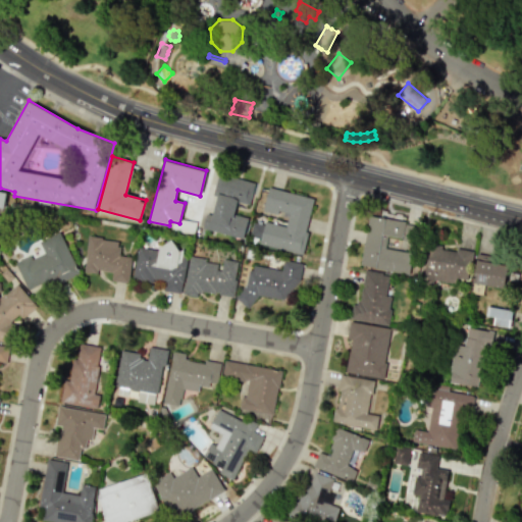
[(203,227),(244,238),(249,218),(233,214),(238,201),(250,204),(255,183),(218,173),(213,194),(217,195),(211,219),(205,218),(203,227)]
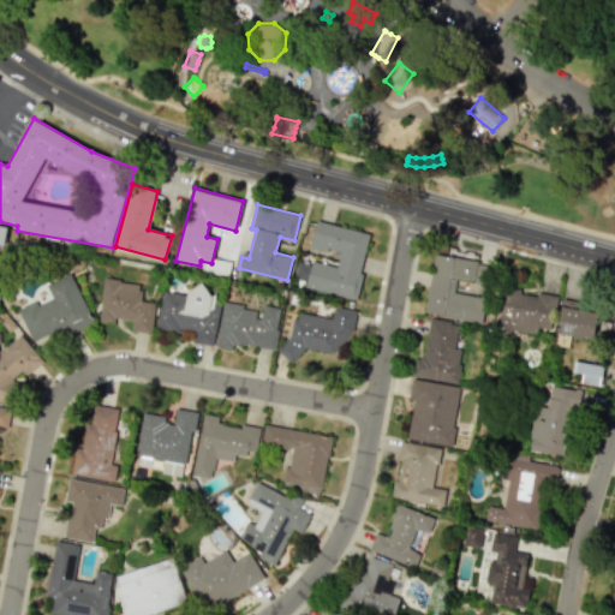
[(316,219),(309,248),(327,252),(328,248),(341,250),(338,267),(312,261),(306,287),(354,299),(371,233),(316,219)]
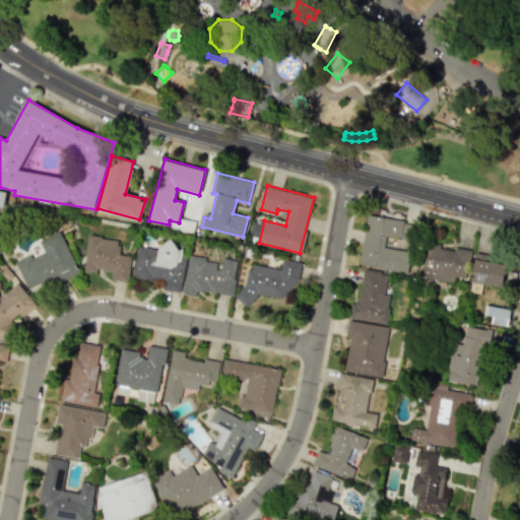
[(368,214),(403,220),(402,222),(415,224),(413,241),(400,239),(400,237),(386,235),(384,246),(411,252),(407,273),(359,263),(368,214)]
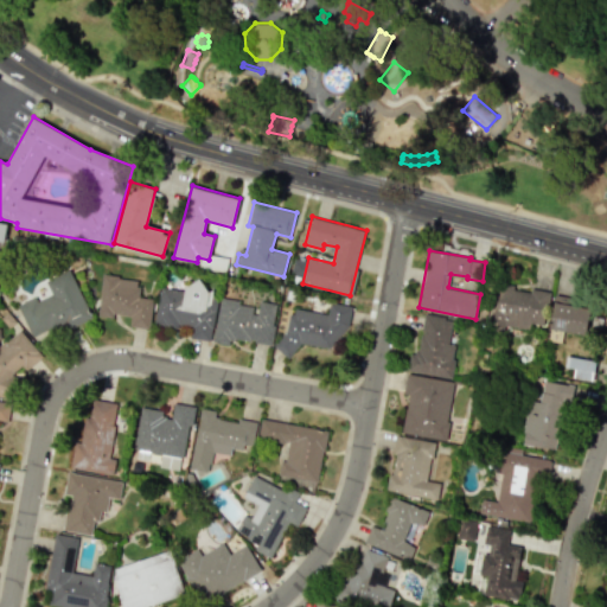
[(68,269),(91,319),(55,339),(49,327),(32,336),(17,307),(36,298),(38,301),(50,295),(44,282),(68,269)]
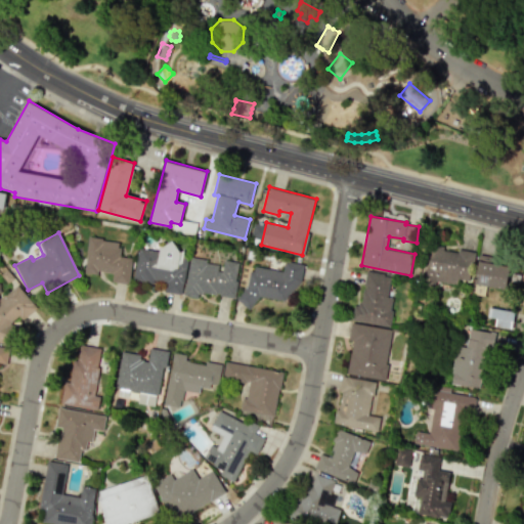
[(89,235),(84,272),(98,274),(98,270),(114,272),(113,281),(129,284),(132,259),(119,257),(121,248),(118,248),(118,242),(102,239),(102,237),(89,235)]
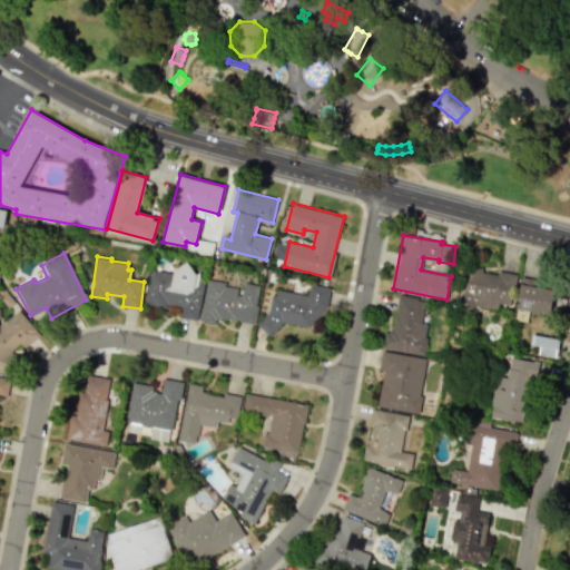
[(464,265),(482,267),(481,271),(498,274),(499,271),(517,274),(512,300),(511,298),(510,305),(499,303),(498,310),(473,305),(472,311),(457,310),(464,265)]
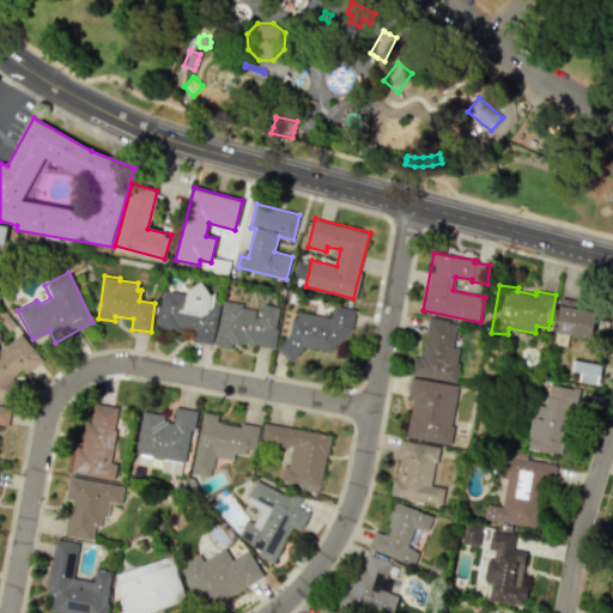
[(180,332),(157,327),(164,289),(222,299),(213,345),(199,343),(201,329),(181,326),(180,332)]
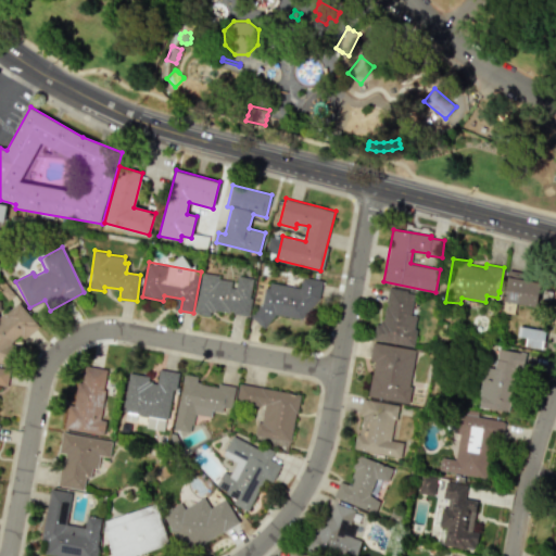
[(508,269),(503,301),(536,306),(541,282),(525,279),(526,273),(508,269)]
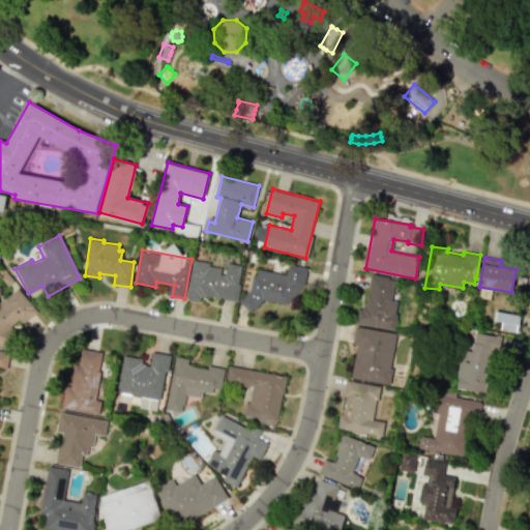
[(193,259),(185,298),(199,300),(200,296),(204,297),(205,295),(236,301),(242,267),(228,264),(226,275),(219,274),(221,267),(208,265),(209,262),(193,259)]
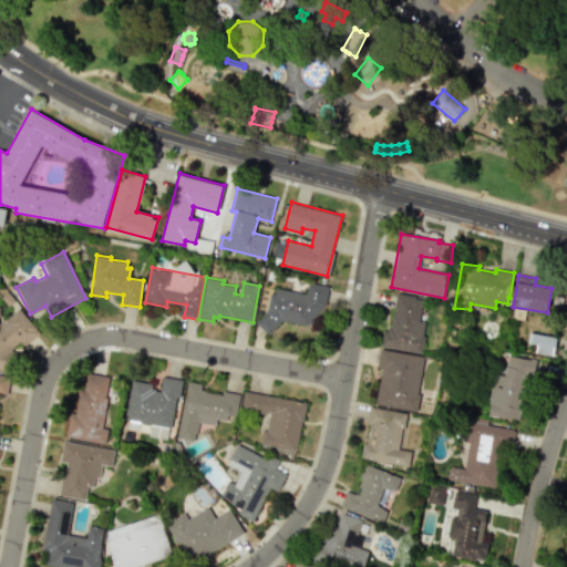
[(281,320),(307,325),(326,302),(329,288),(308,284),(306,294),(276,287),(275,292),(270,292),(267,310),(256,322),(270,333),(281,320)]
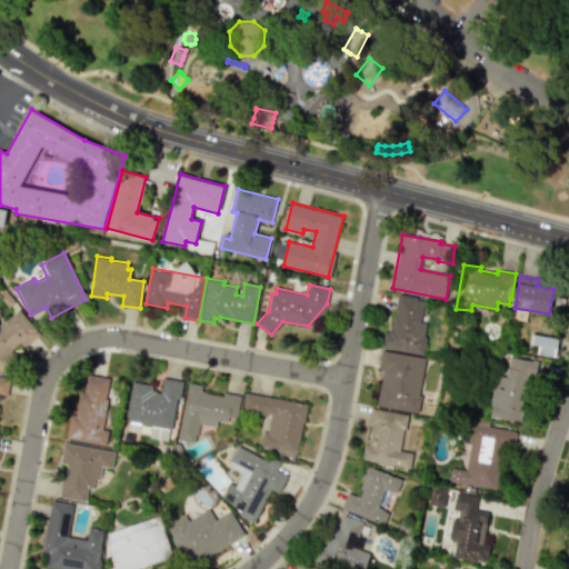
[(380,347),(423,355),(427,337),(423,337),(426,322),(420,321),(423,300),(417,299),(417,297),(397,293),(395,310),(397,310),(396,315),(395,315),(391,328),(389,328),(388,331),(383,331),(380,347)]
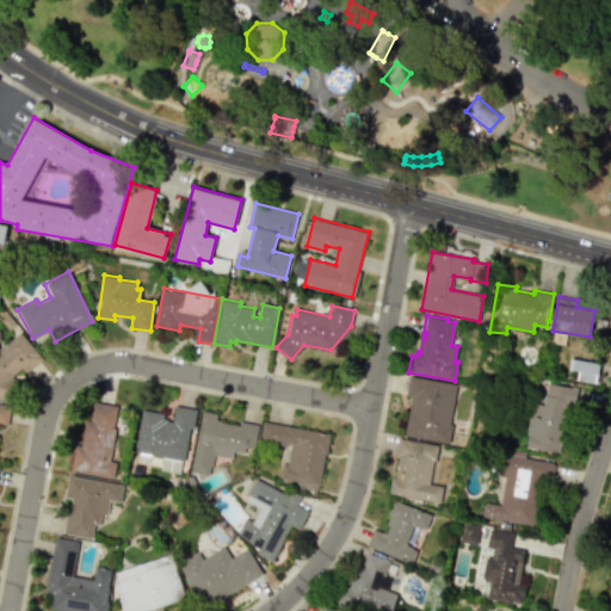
[(43,358),(19,332),(7,345),(6,343),(0,350),(0,397),(13,402),(23,383),(12,378),(22,368),(26,372),(43,358)]
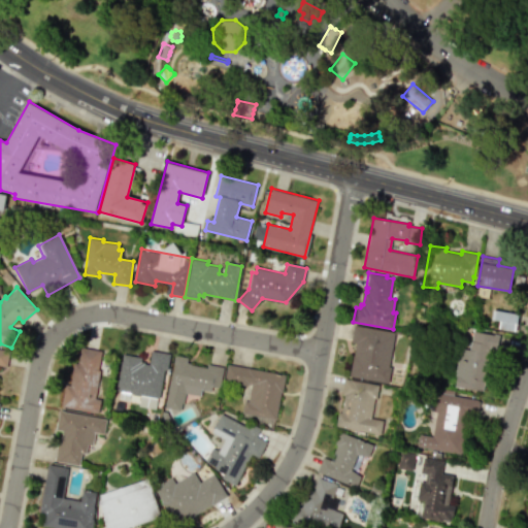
[(493,309),(518,315),(515,331),(498,328),(499,321),(491,320),(493,309)]
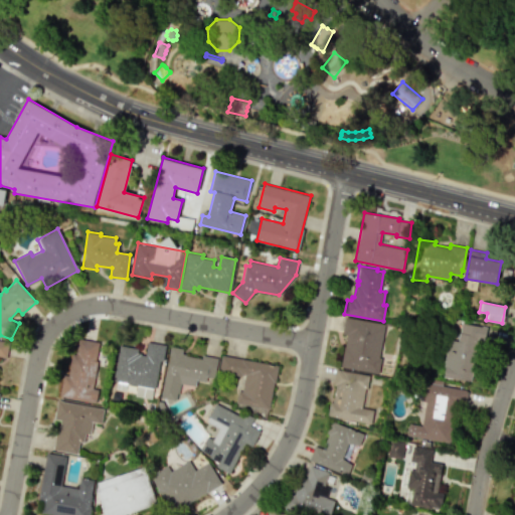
[(340,366),(378,373),(383,324),(345,317),(341,333),(347,334),(340,366)]
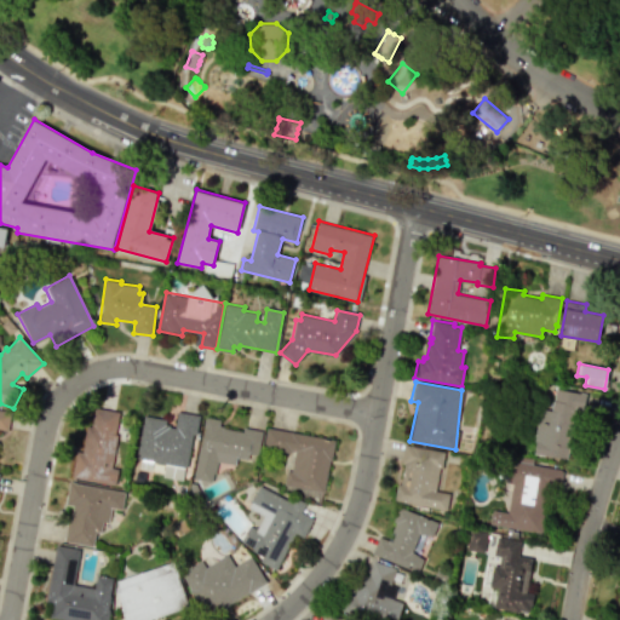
[(556,388),(586,392),(584,411),(574,408),(572,424),(573,424),(567,459),(533,453),(541,409),(551,411),(556,388)]
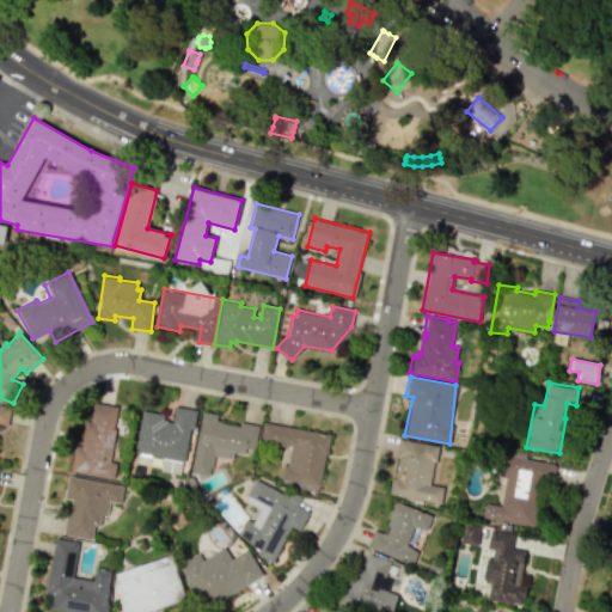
[(11,405),(0,403),(0,423),(7,424),(11,405)]
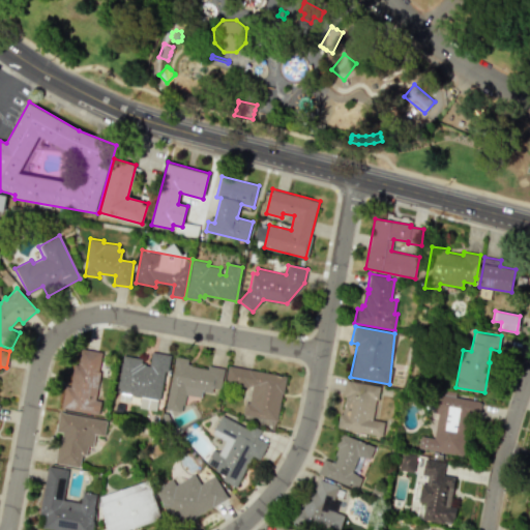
[(63,408),(97,413),(99,403),(93,402),(101,353),(84,350),(82,363),(75,362),(70,386),(66,385),(63,408)]
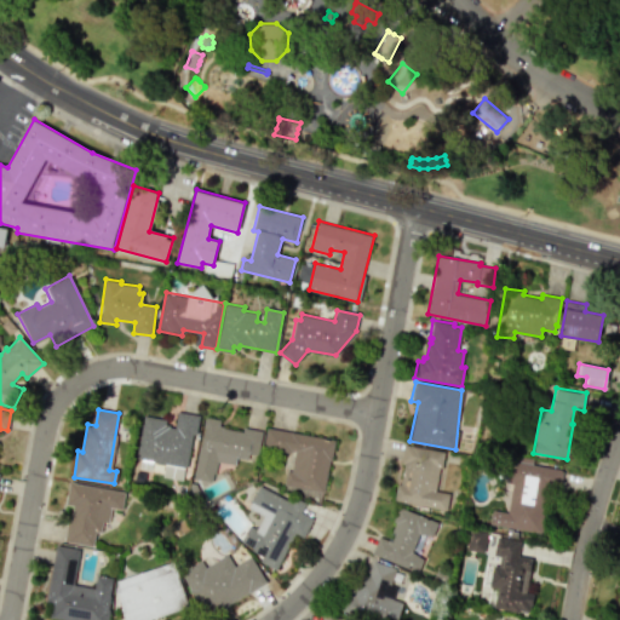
[(136,457),(185,466),(193,432),(195,434),(199,415),(178,412),(176,426),(167,425),(168,419),(144,414),(136,457)]
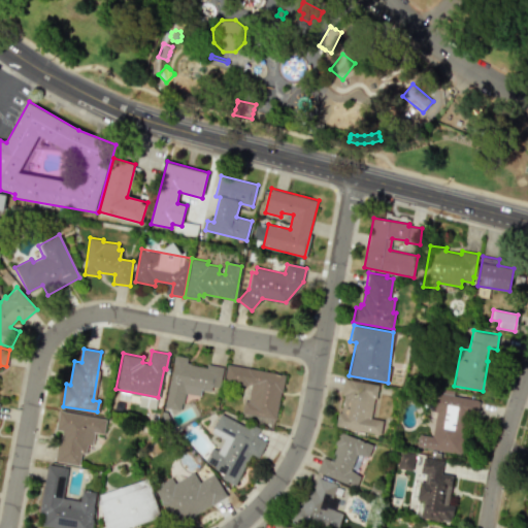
[(164,407),(169,380),(170,380),(173,364),(172,364),(174,355),(187,357),(186,362),(190,363),(190,364),(206,368),(207,363),(223,367),(219,388),(211,386),(210,392),(201,390),(200,396),(185,393),(183,403),(182,402),(179,410),(164,407)]
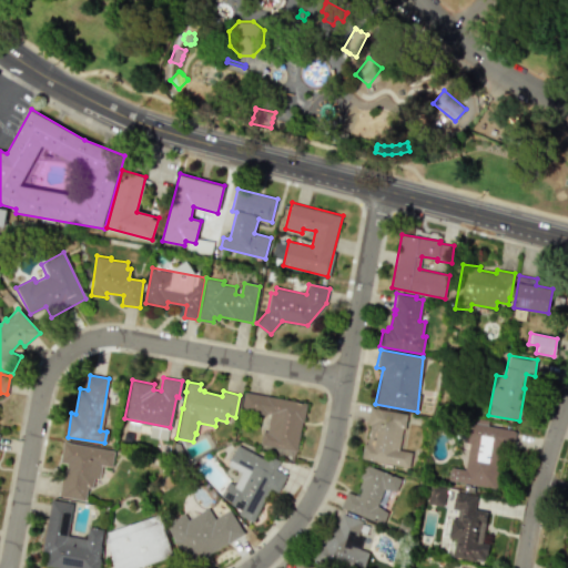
[(306,404),(245,393),(242,409),(270,415),(266,430),(263,430),(261,445),(297,452),(306,404)]
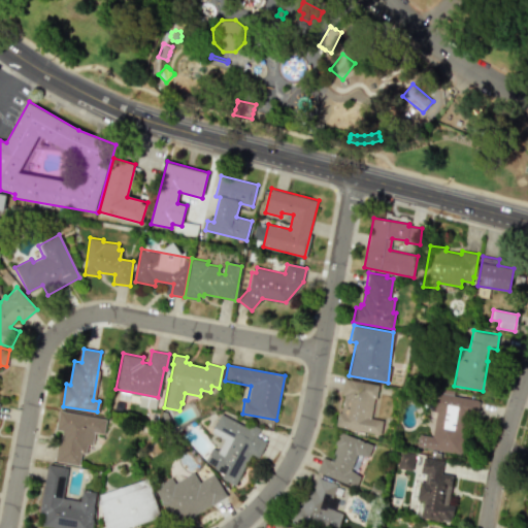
[(341,414),(344,395),(341,395),(344,377),(378,384),(376,398),(374,398),(371,418),(384,419),(381,435),(336,428),(339,413),(341,414)]
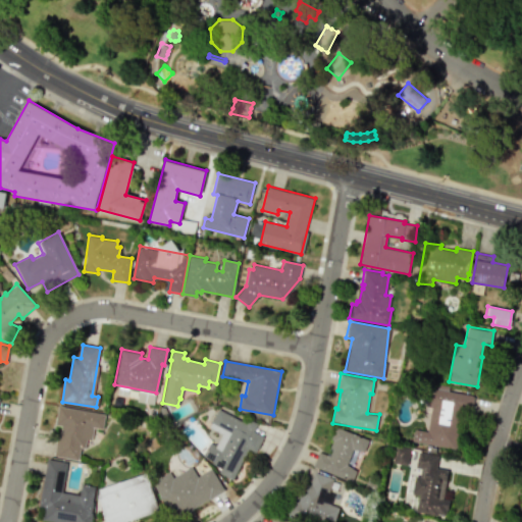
[(412,441),(456,450),(463,411),(471,413),(474,396),(430,387),(426,407),(431,408),(427,431),(414,429),(412,441)]
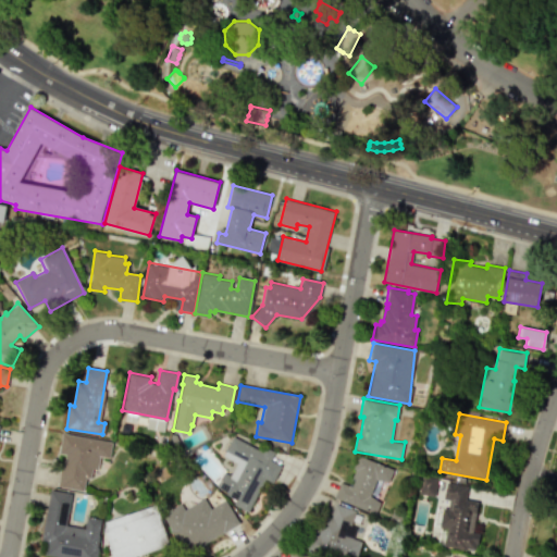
[(111,442),(63,433),(60,454),(65,454),(60,486),(84,490),(86,478),(91,479),(93,470),(99,470),(101,457),(109,458),(111,442)]
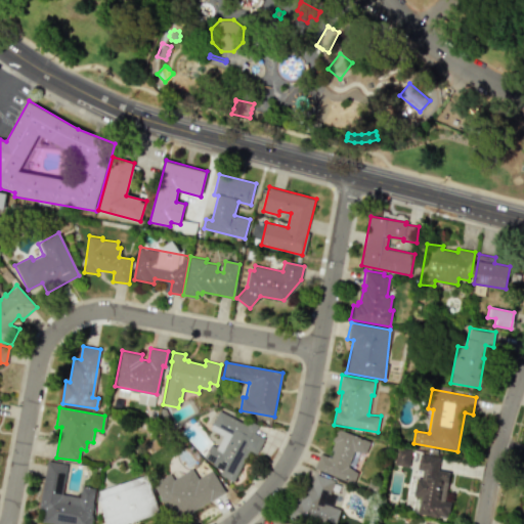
[(219,409),(246,423),(248,419),(260,425),(256,433),(266,437),(257,455),(250,452),(235,481),(220,474),(222,471),(213,466),(215,462),(205,457),(211,445),(217,448),(223,435),(210,429),(219,409)]
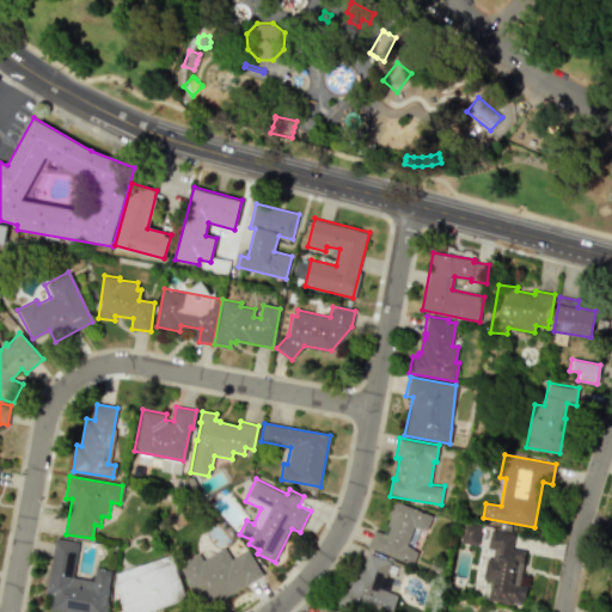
[(366,549),(412,564),(417,550),(407,546),(412,526),(427,531),(433,515),(392,502),(381,533),(373,530),(366,549)]
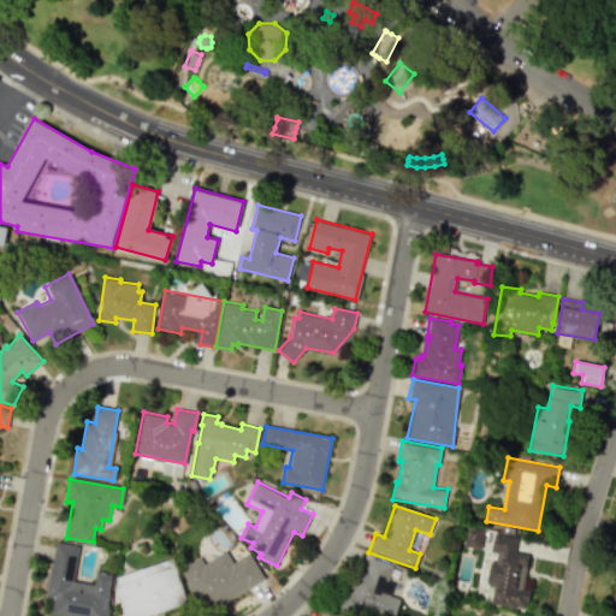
[(463,546),(480,549),(484,529),(467,527),(463,546)]
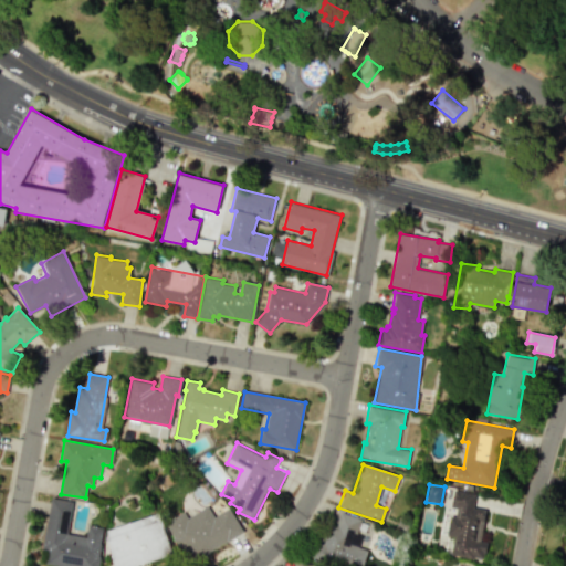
[(454,491),(474,495),(471,507),(484,511),(479,542),(486,543),(483,559),(473,557),(473,561),(450,556),(453,538),(444,537),(449,515),(456,516),(458,509),(451,506),(454,491)]
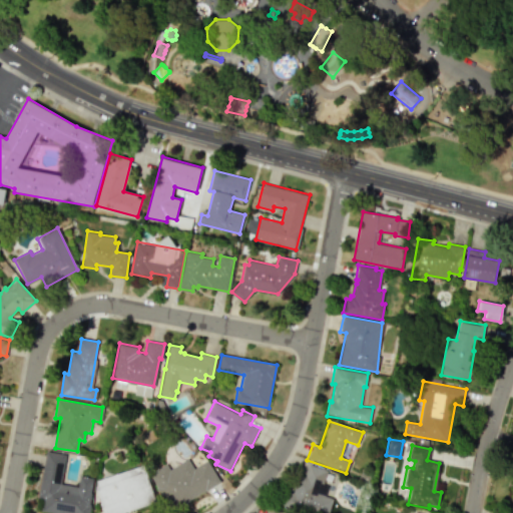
[(45,452),(37,498),(42,499),(40,511),(52,512),(89,512),(95,477),(78,474),(77,486),(61,483),(65,455),(45,452)]
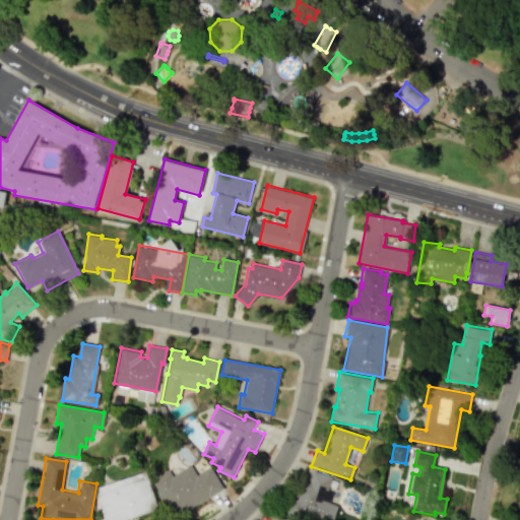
[(150,479),(176,518),(222,488),(210,467),(197,475),(190,465),(173,476),(168,469),(150,479)]
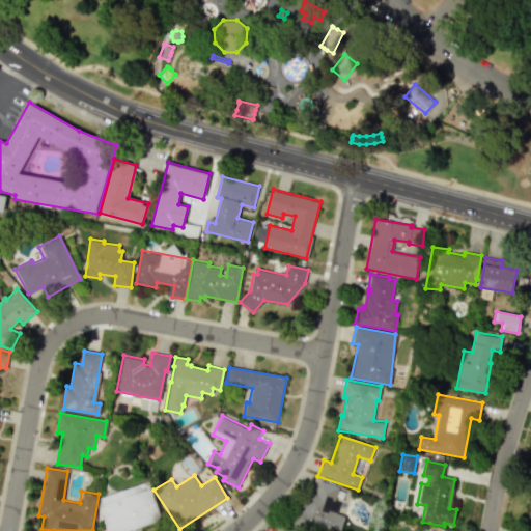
[(106,530),(130,530),(162,521),(149,482),(102,498),(103,503),(100,504),(105,520),(103,521),(106,530)]
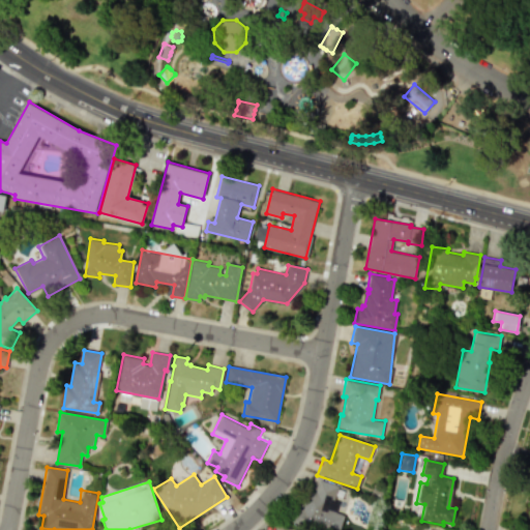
[(292,523),(319,529),(339,529),(343,514),(335,513),(342,488),(318,481),(315,494),(307,492),(302,509),(295,508),(292,523)]
